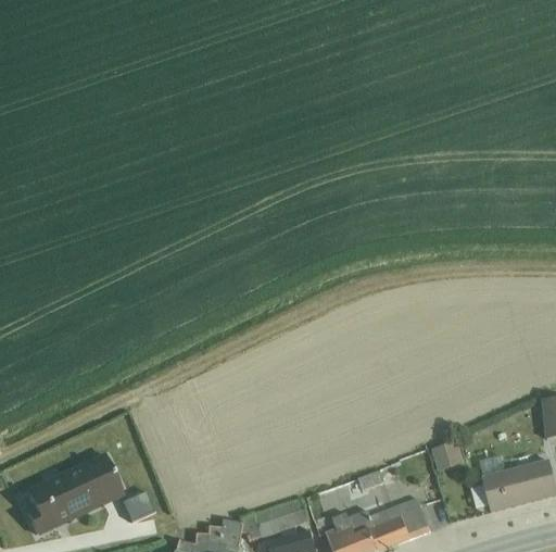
[(546,437),(555,436),(555,397),(544,398),(546,437)]
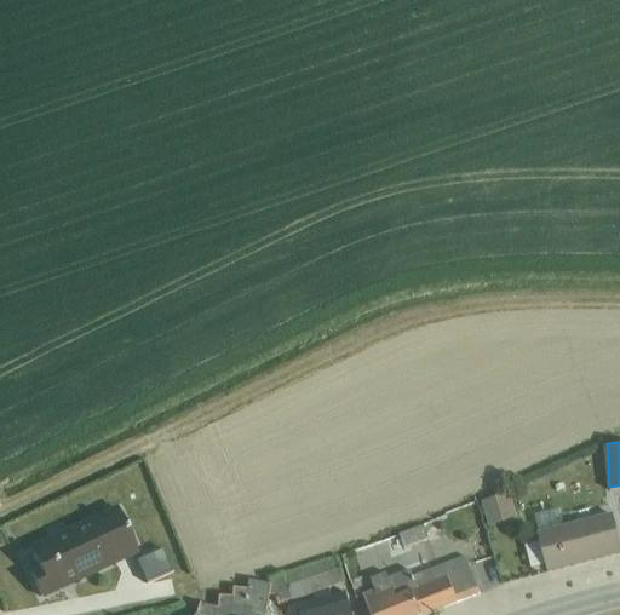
[(510,490),(481,499),(487,523),(516,515),(510,490)]
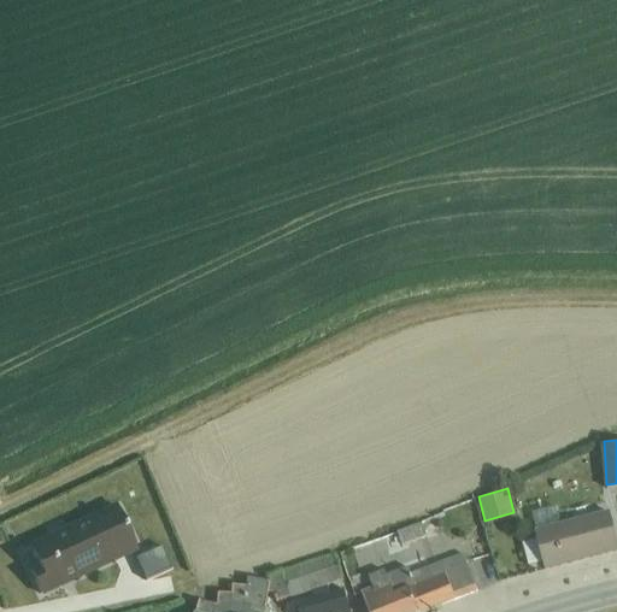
[(27,565),(40,594),(137,549),(117,504),(28,543),(36,562),(27,565)]
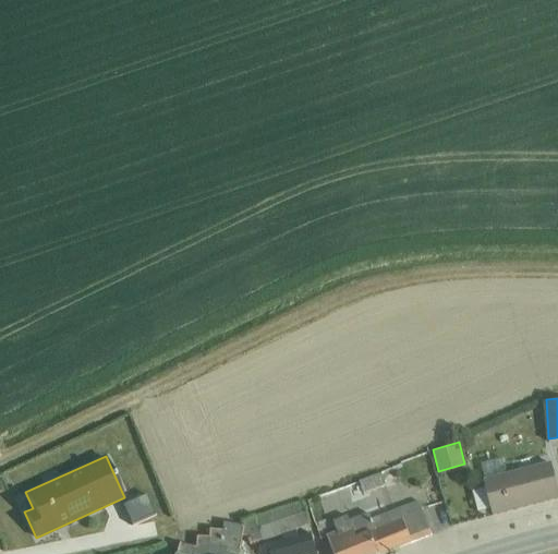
[(490,505),(492,509),(557,493),(557,488),(550,458),(483,476),(485,484),(474,488),(478,507),(490,505)]
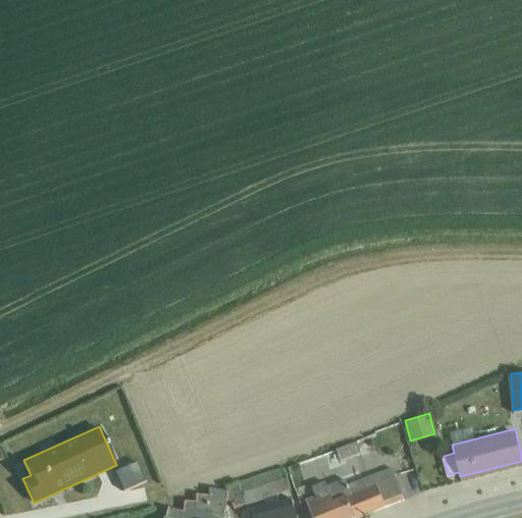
[(336,448),(342,459),(361,452),(357,441),(336,448)]
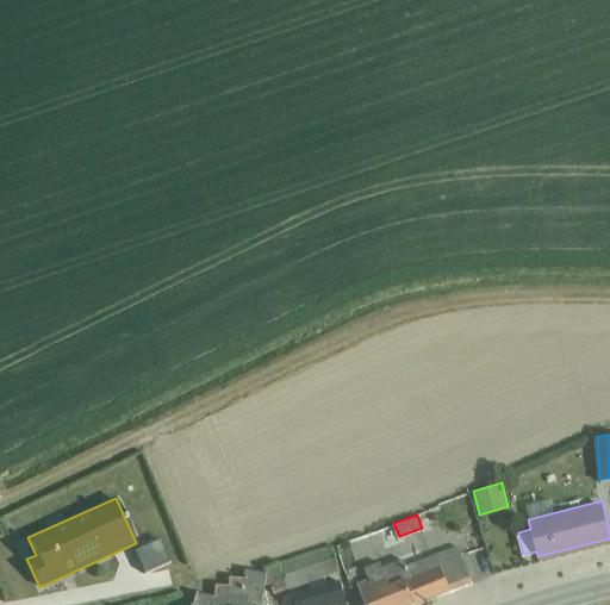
[(359,582),(367,604),(411,604),(472,581),(458,544),(408,563),(405,559),(385,567),(383,560),(366,567),(369,578),(359,582)]
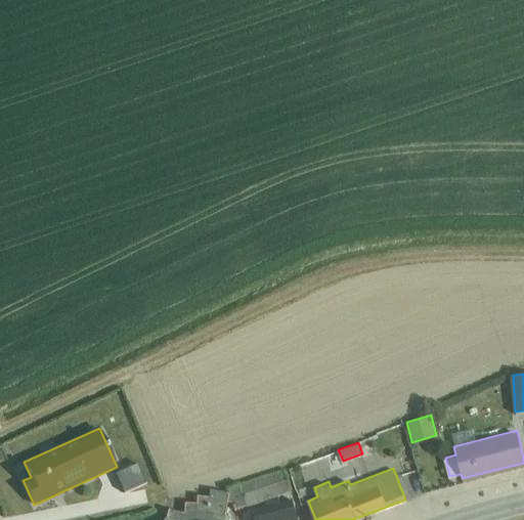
[(419,469),(406,472),(412,492),(425,489),(419,469)]
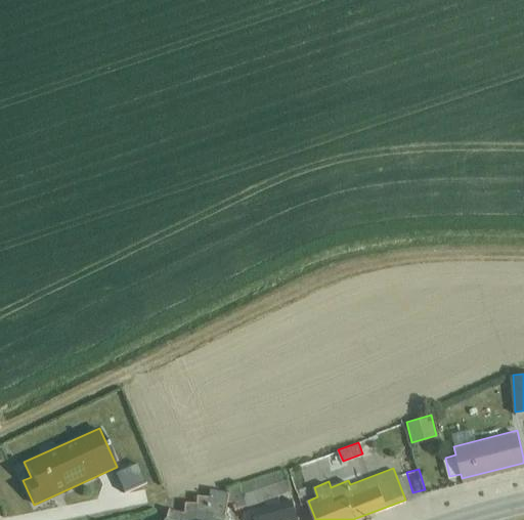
[(228,500),(233,501),(235,508),(265,499),(267,506),(252,510),(254,519),(297,519),(299,519),(293,499),(280,502),(278,494),(292,491),(286,470),(241,483),(241,485),(230,487),(231,492),(213,489),(211,496),(199,496),(199,503),(186,503),(186,513),(168,509),(165,519),(228,519),(230,515),(225,514),(228,500)]
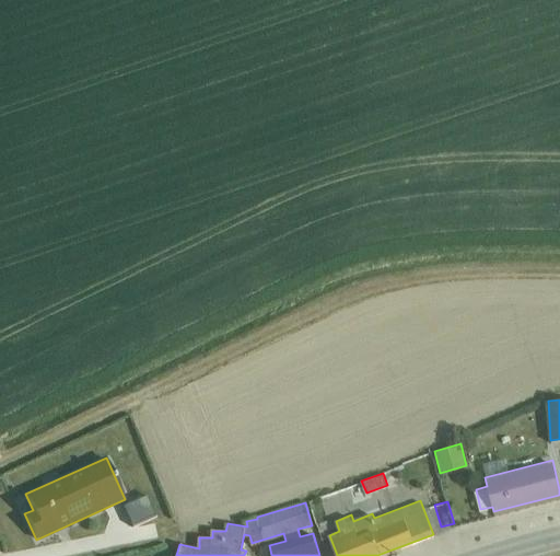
All buildings are outlined.
